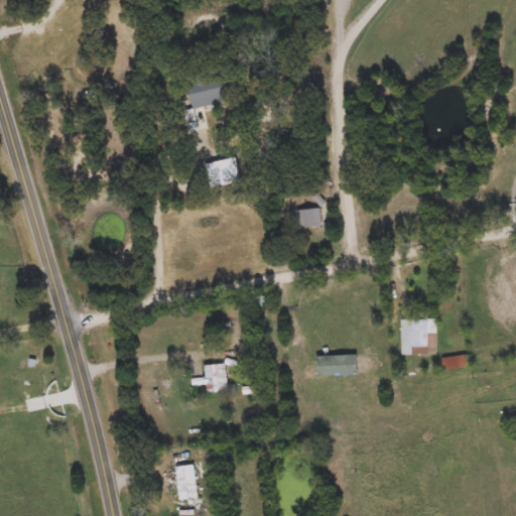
[(227,102),(194,110),(187,86),(195,84),(192,77),(207,74),(208,80),(221,77),(227,102)]
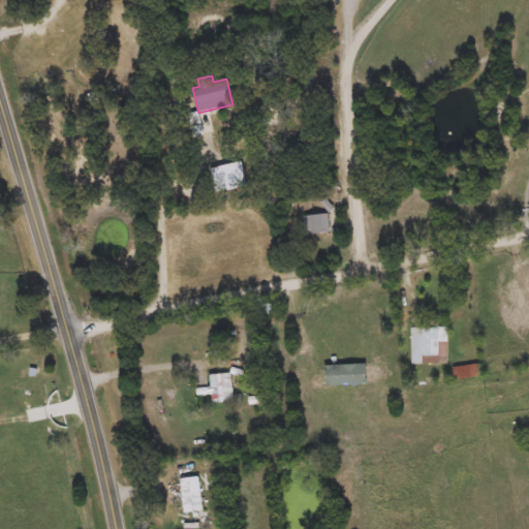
[(245,187),(214,190),(212,166),(243,164),(245,187)]
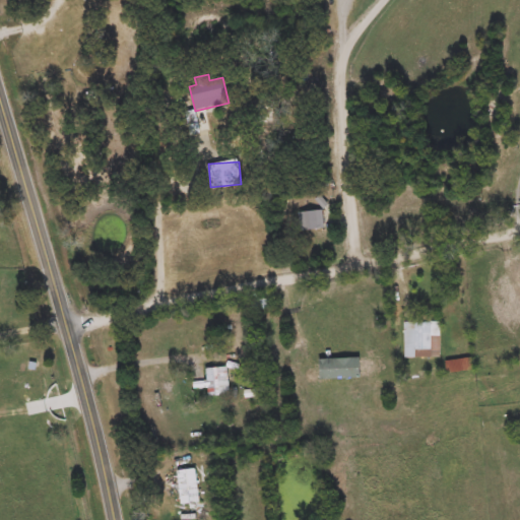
[(298,211),(324,211),(324,230),(298,230),(298,211)]
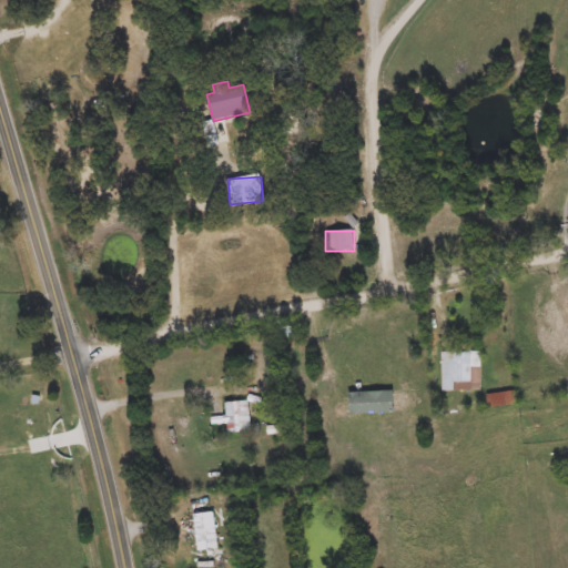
[(454,352),(472,352),(472,392),(454,392),(454,352)]
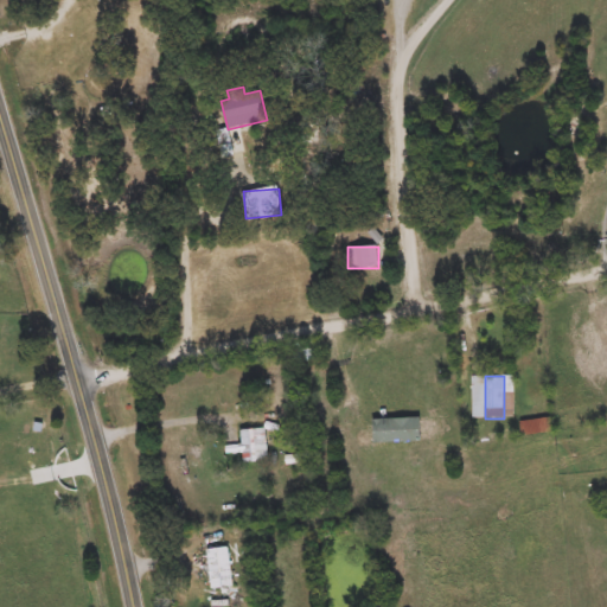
[(241,432),(264,428),(268,460),(244,464),(241,432)]
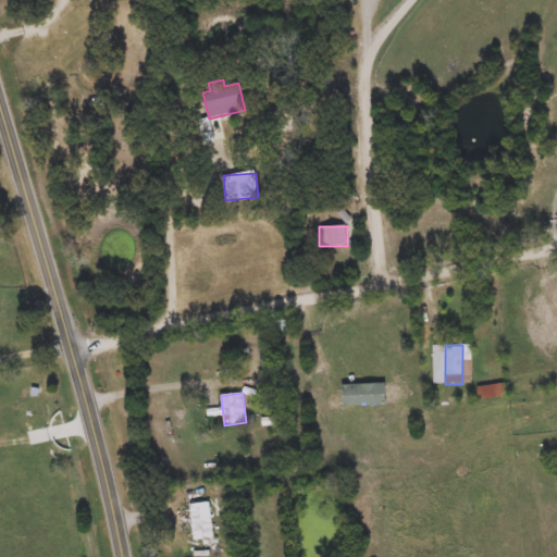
[(193,540),(193,504),(211,504),(211,540),(193,540)]
